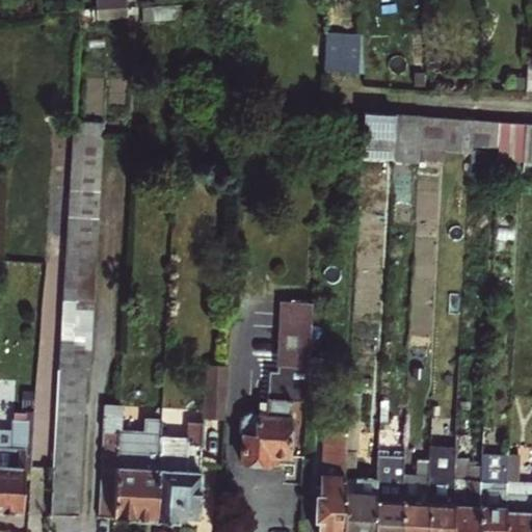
[(127,21),(125,0),(92,0),(94,23),(127,21)]
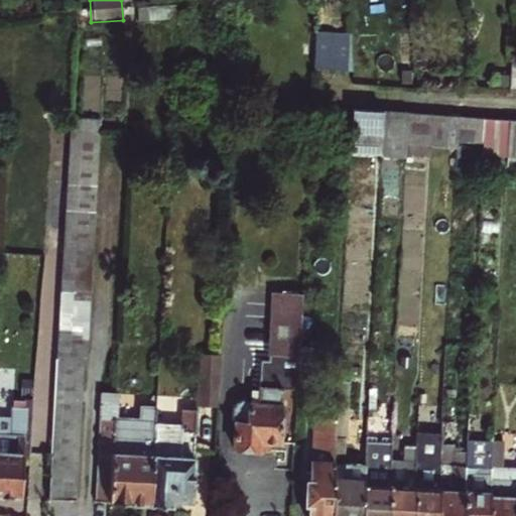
[(218,0),(203,0),(205,14),(221,13),(218,0)]
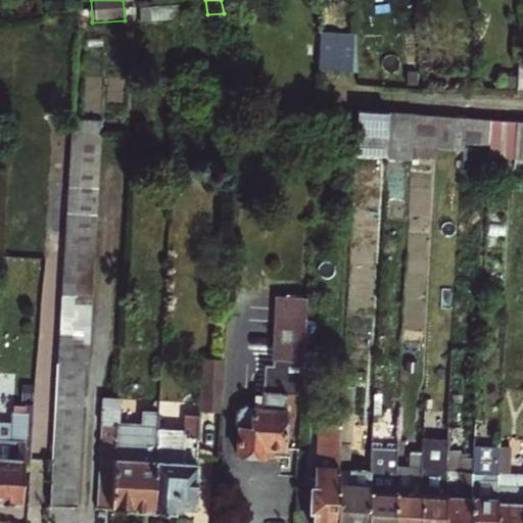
[(336,0),(338,11),(350,10),(348,0),(336,0)]
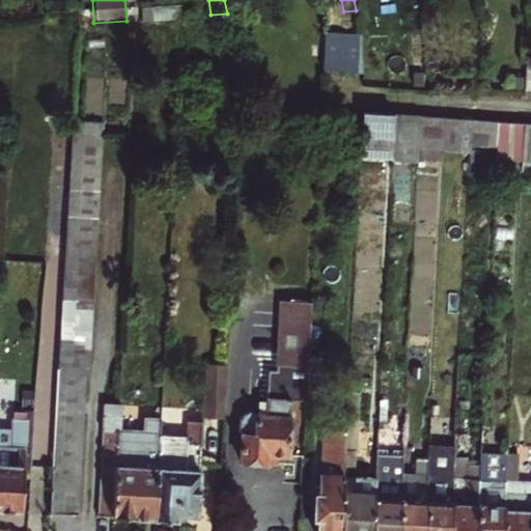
[(141,21),(179,19),(179,2),(141,5),(141,21)]
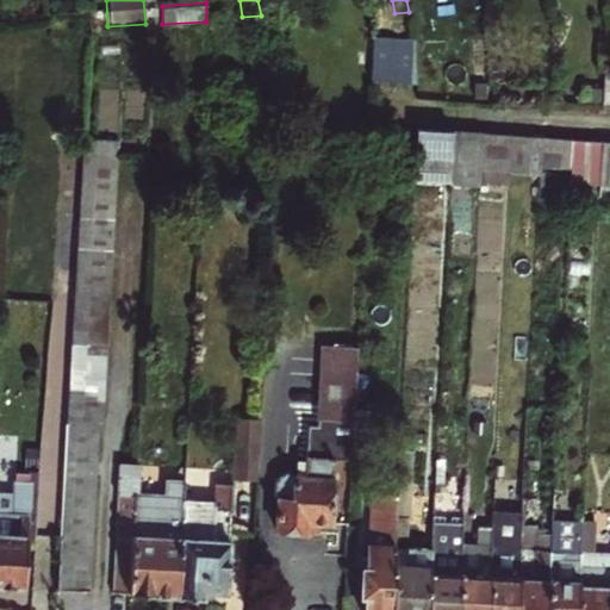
[(372,36),(369,79),(415,82),(412,39),(372,36)]
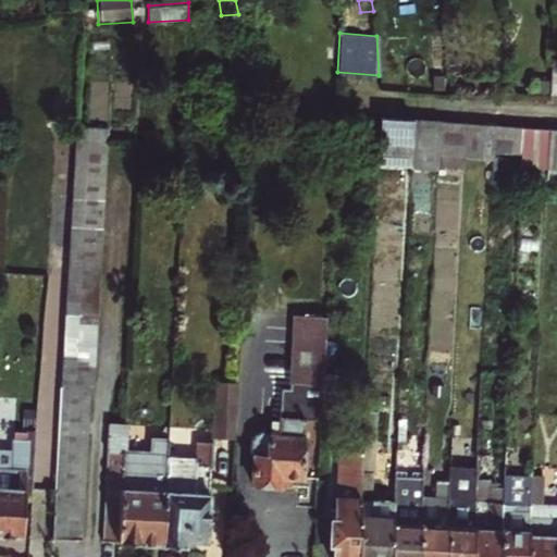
[(376,161),(409,162),(410,153),(411,118),(379,115),(376,161)]
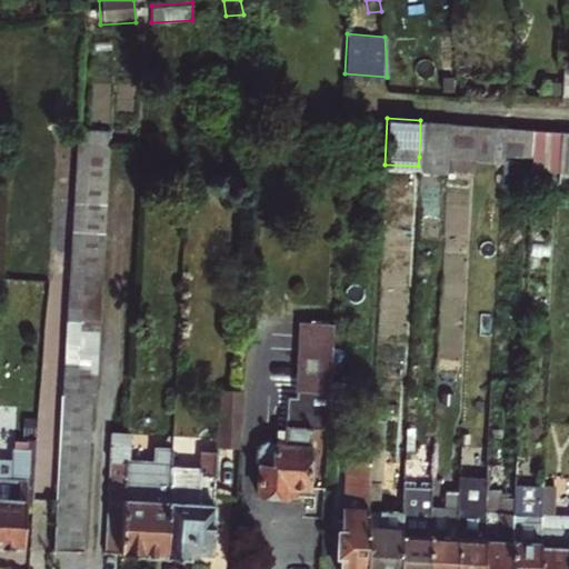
[(448,122),(420,120),(419,157),(447,158),(448,122)]
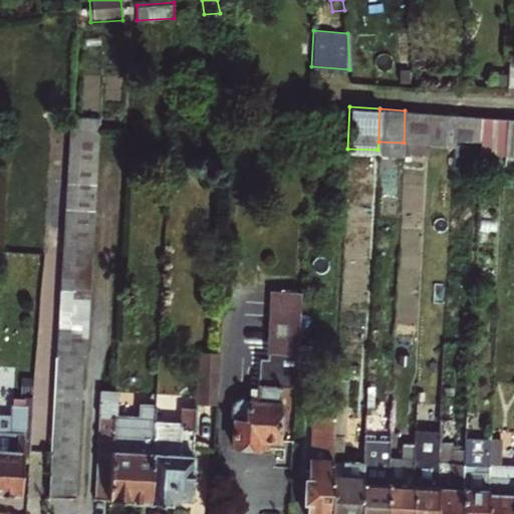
[(404,143),(430,144),(431,112),(405,110),(404,143)]
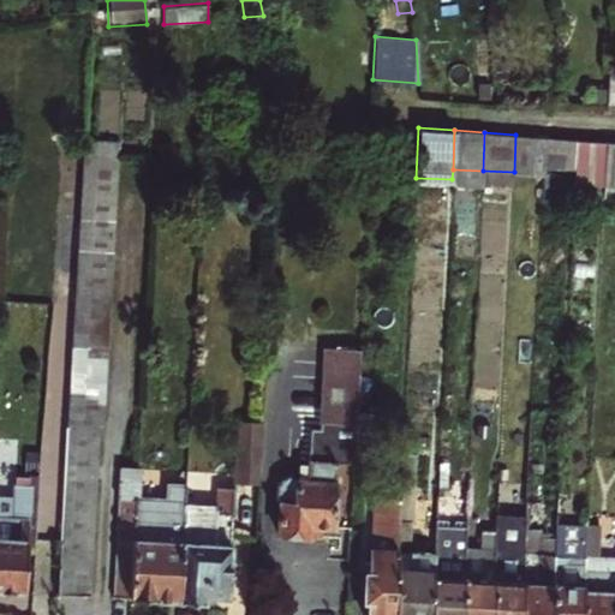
[(543,173),(543,168),(544,136),(515,135),(514,172),(543,173)]
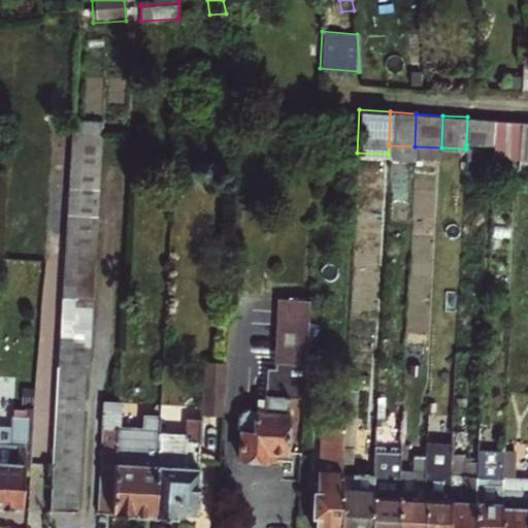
[(492,146),(493,119),(467,117),(466,144),(492,146)]
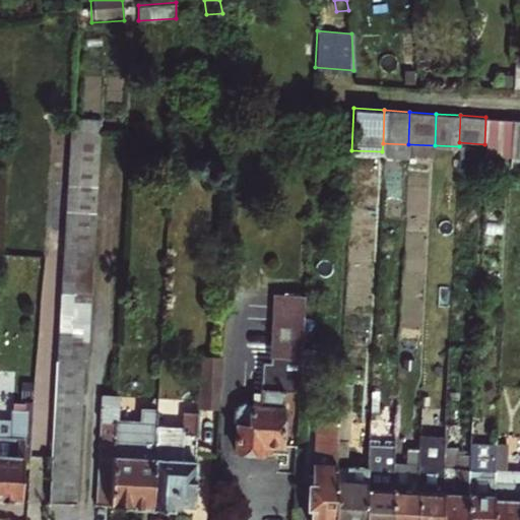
[(69,117),(68,136),(101,137),(102,119),(69,117)]
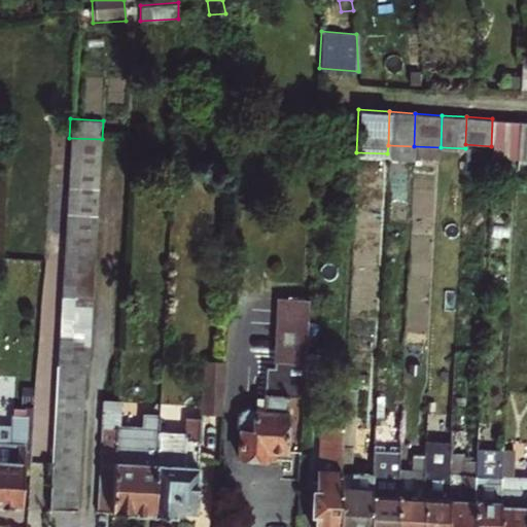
[(519,120),(492,118),(491,146),(490,157),(517,159),(519,120)]
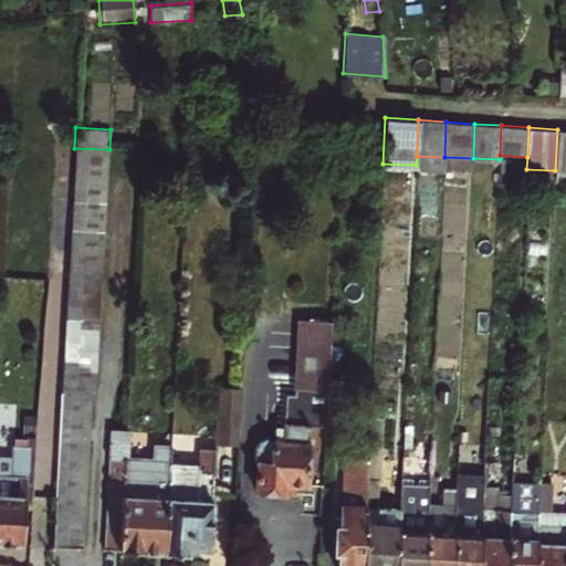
[(565,129),(557,129),(555,170),(565,170),(565,129)]
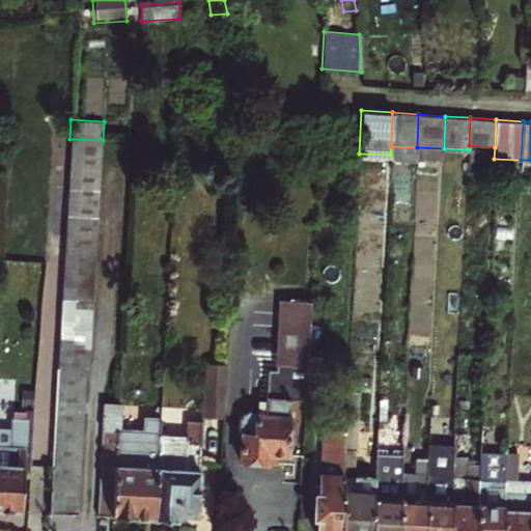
[(70,139),(61,308),(53,468),(51,513),(77,515),(86,367),(88,367),(103,140),(70,139)]
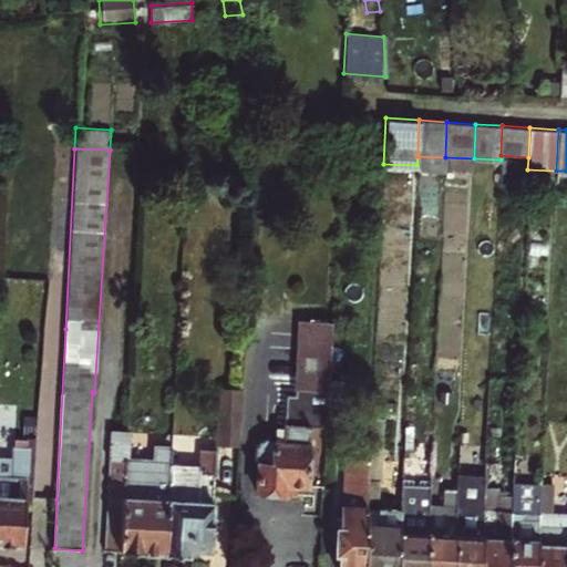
[(310,428),(327,429),(329,397),(332,323),(297,322),(294,395),(287,394),(282,443),(272,443),(269,439),(266,439),(259,442),(255,440),(257,444),(255,445),(254,462),(257,465),(256,492),(288,495),(288,487),(306,488),(310,428)]
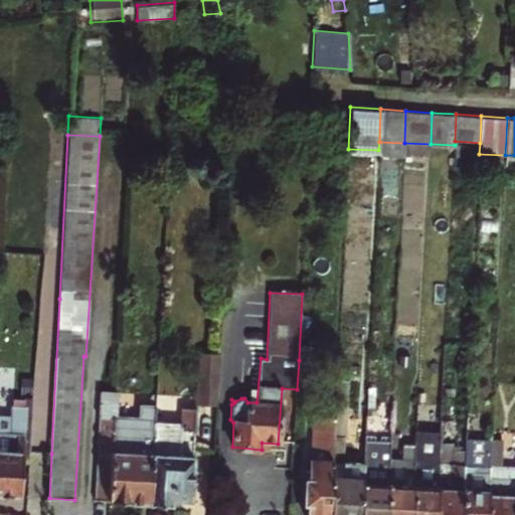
[(51,454),(59,299),(47,298),(45,335),(16,333),(13,399),(11,399),(10,406),(0,405),(0,495),(20,496),(23,453),(51,454)]
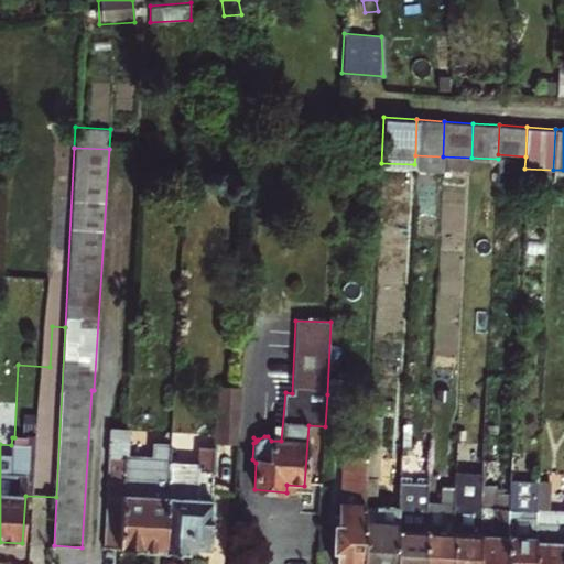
[(236,443),(239,380),(239,368),(216,367),(212,442),(236,443)]
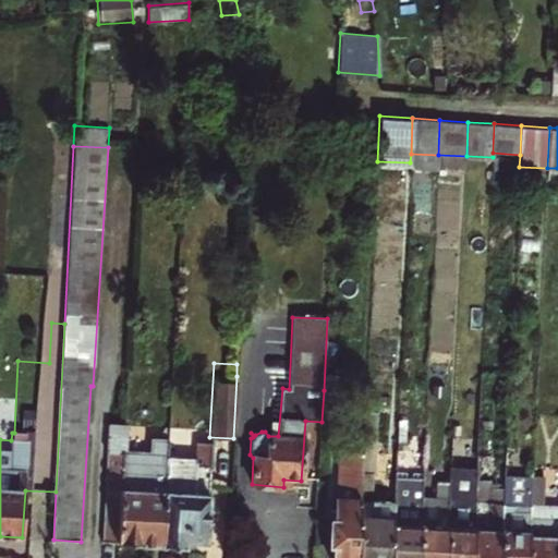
[(363,449),(362,473),(375,473),(377,410),(373,410),(374,401),(365,401),(363,449)]
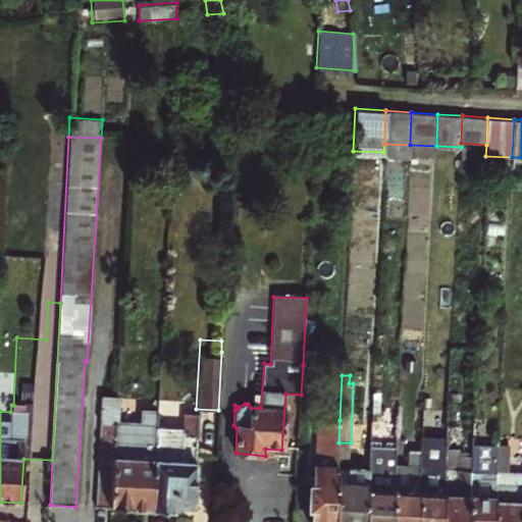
[(95,509),(153,511),(156,428),(157,414),(140,413),(140,426),(116,424),(117,398),(101,397),(95,509)]
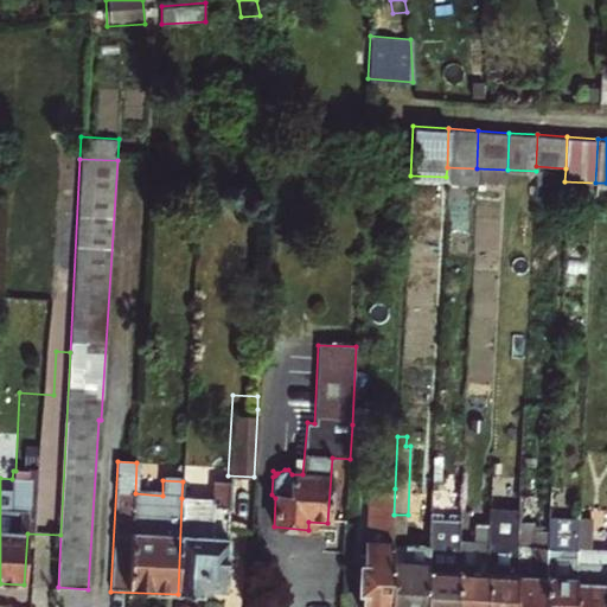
[(181,498),(178,594),(200,595),(200,588),(224,588),(229,484),(215,481),(212,499),(181,498)]
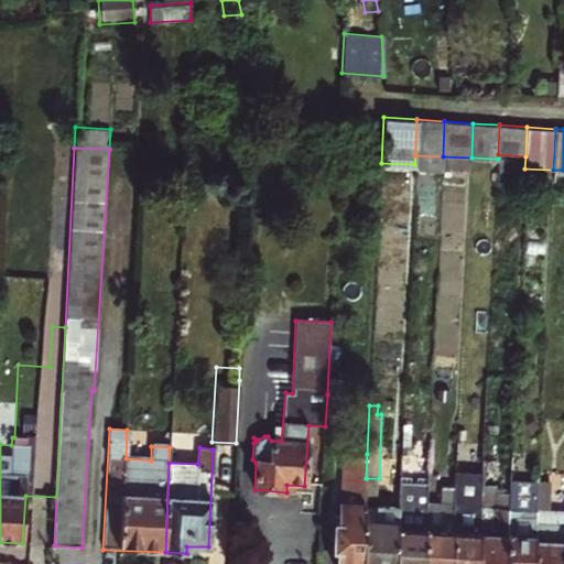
[(360,563),(364,503),(366,478),(367,454),(343,453),(338,530),(335,530),(334,546),(337,546),(336,563),(360,563)]
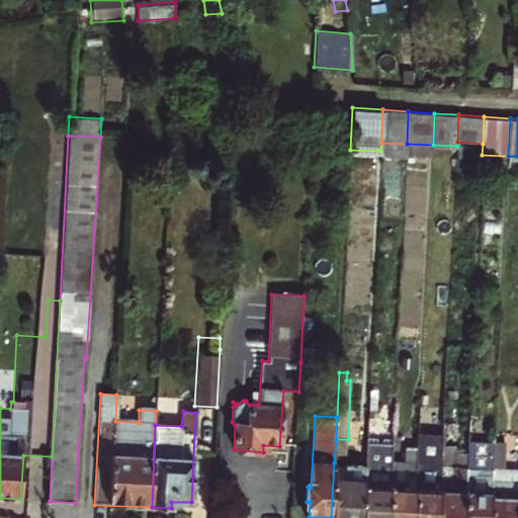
[(464,517),(467,461),(455,460),(457,424),(444,422),(444,432),(440,517),(464,517)]
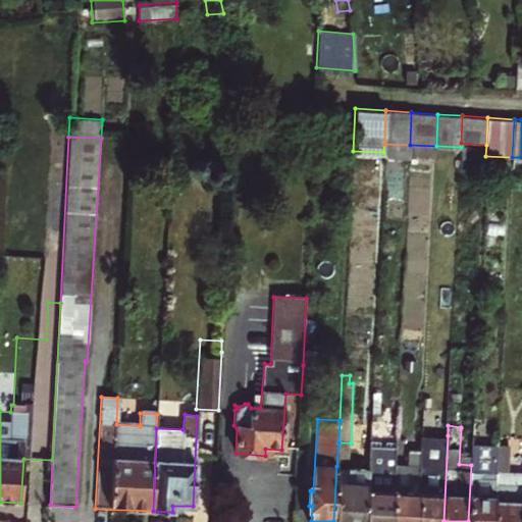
[(417,521),(444,521),(448,435),(422,434),(421,449),(417,521)]
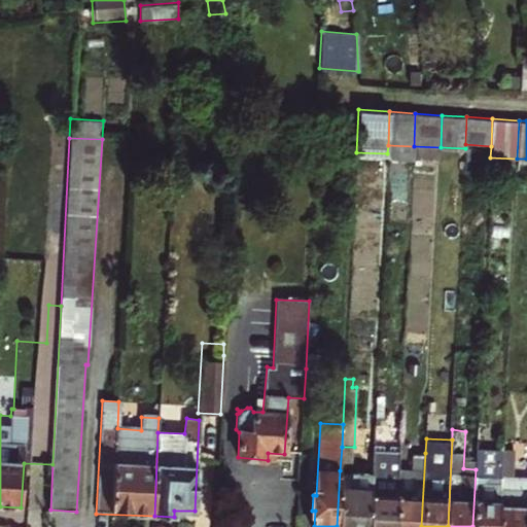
[(526,526),(526,475),(512,475),(513,450),(502,449),(501,454),(497,526),(526,526)]
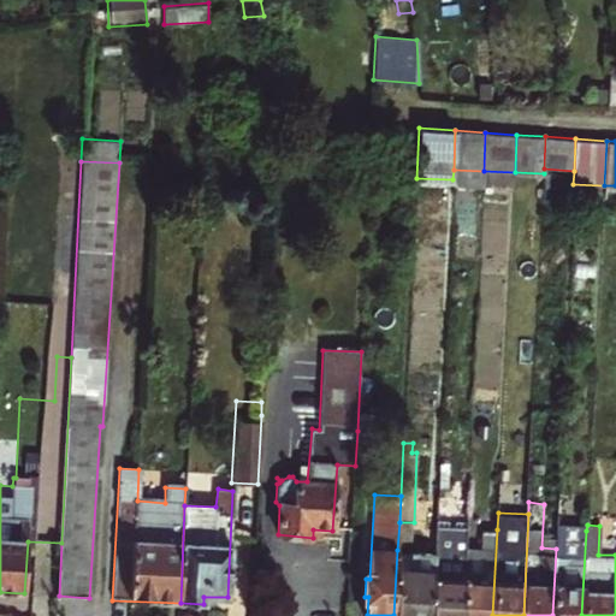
[(461,615),(466,546),(466,528),(438,527),(437,552),(433,615),(461,615)]
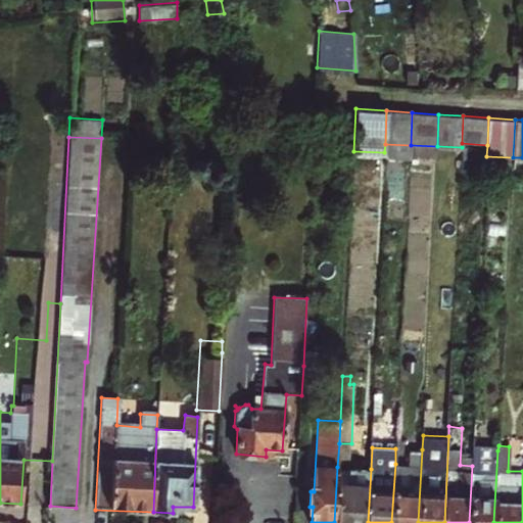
[(391,522),(418,522),(422,449),(409,449),(408,465),(395,464),(391,522)]
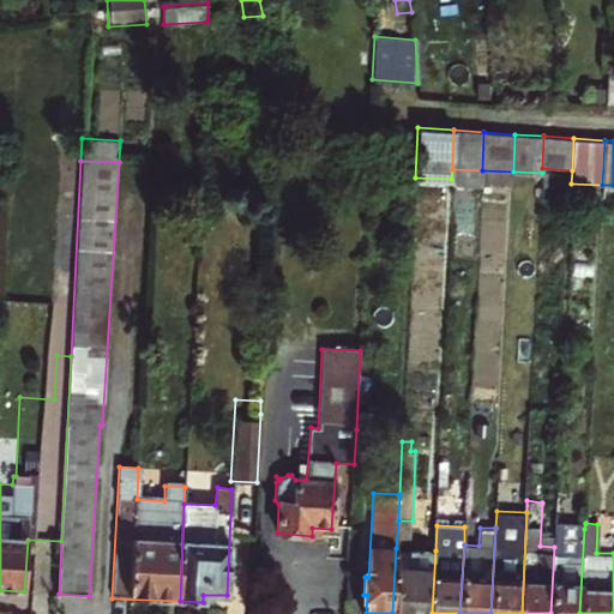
[(551,613),(579,613),(584,529),(555,528),(554,547),(551,613)]
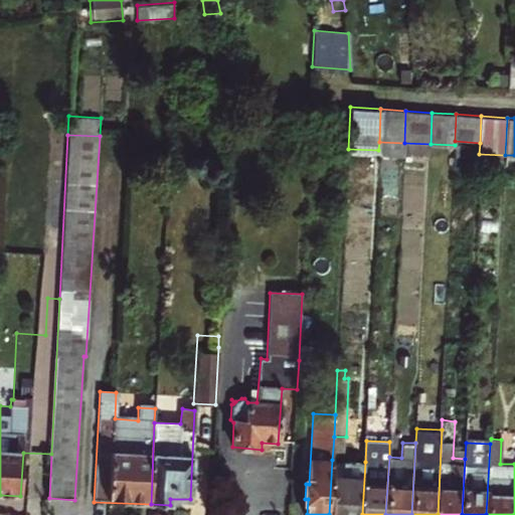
[(329,514),(362,514),(365,462),(332,460),(329,514)]
